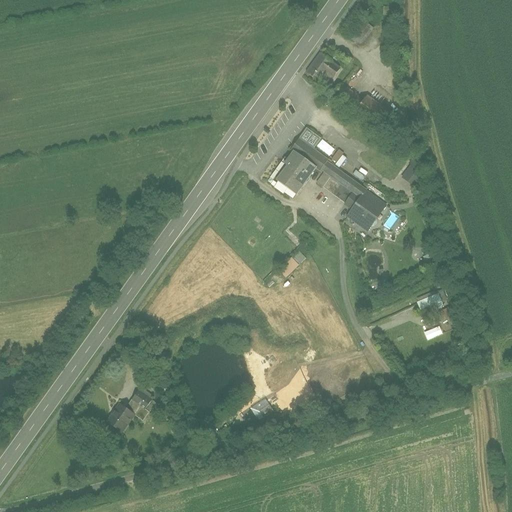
[(377,30),(371,25),(357,40),(364,46),(377,30)]
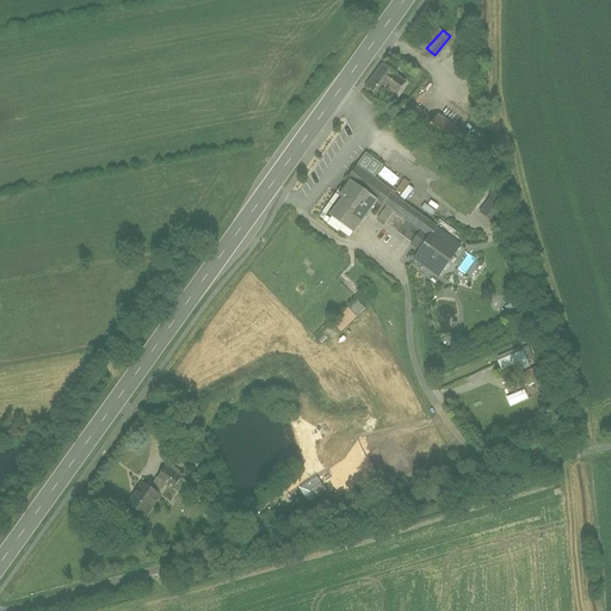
[(412,81),(384,65),(370,87),(396,105),(412,81)]
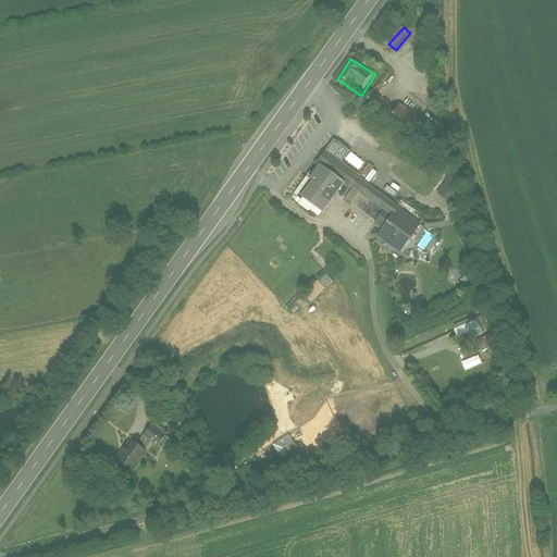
[(393,120),(399,109),(375,93),(369,103),(393,120)]
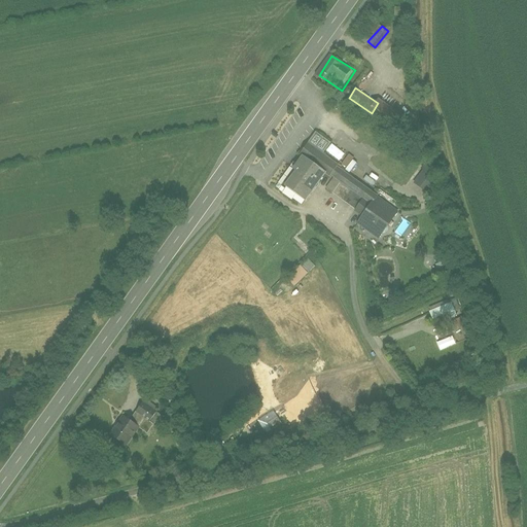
[(400,112),(381,99),(378,103),(372,113),(391,127),(400,112)]
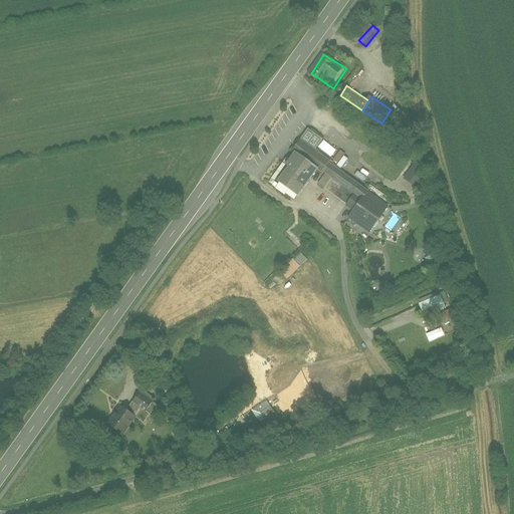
[(309,129),(302,139),(317,150),(324,140),(309,129)]
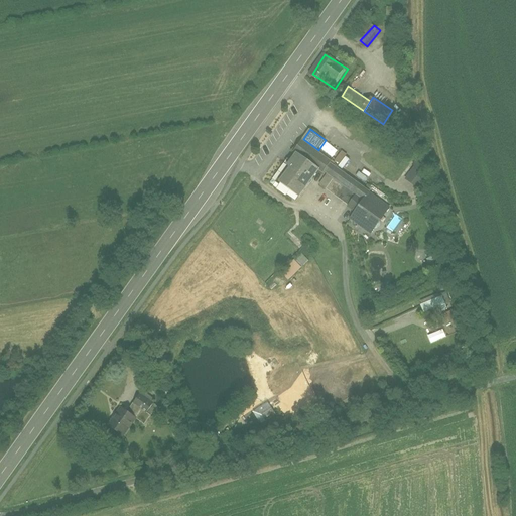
[(368,198),(370,194),(333,166),(336,162),(318,150),(303,139),(294,152),(298,155),(292,162),(288,159),(271,183),(278,188),(282,182),(302,198),(321,170),(335,179),(328,189),(346,203),(354,192),(357,196),(350,205),(357,210),(350,219),(372,236),(389,213),(368,198)]
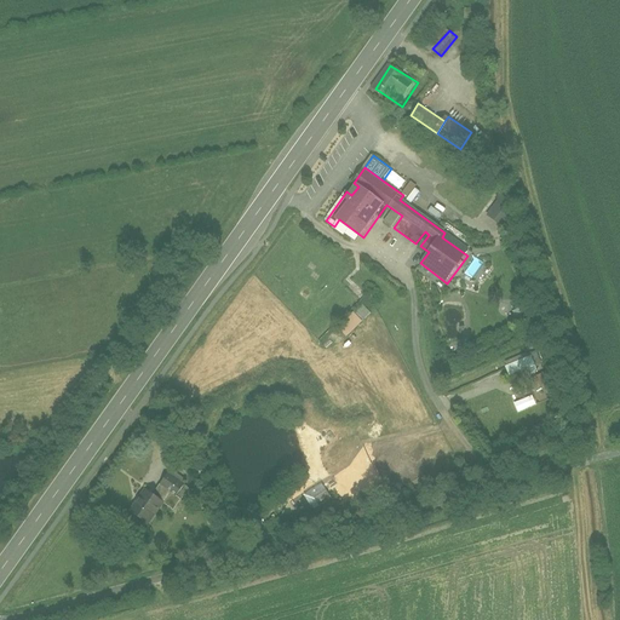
[(407,181),(392,170),(386,178),(401,189),(407,181)]
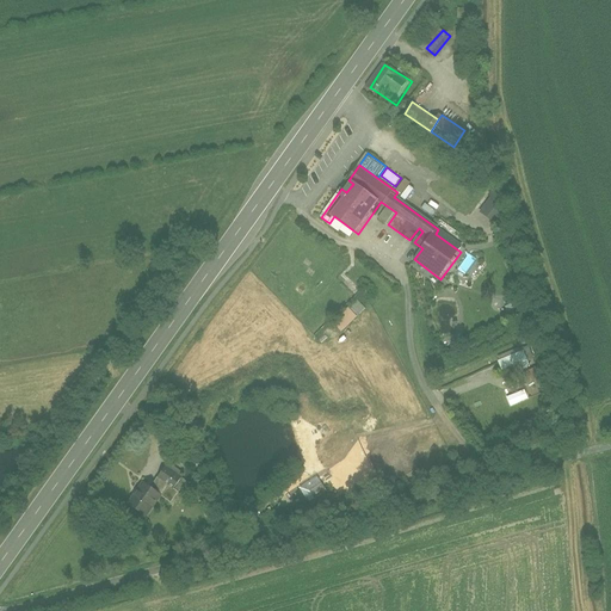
[(412,184),(407,179),(399,191),(403,195),(412,184)]
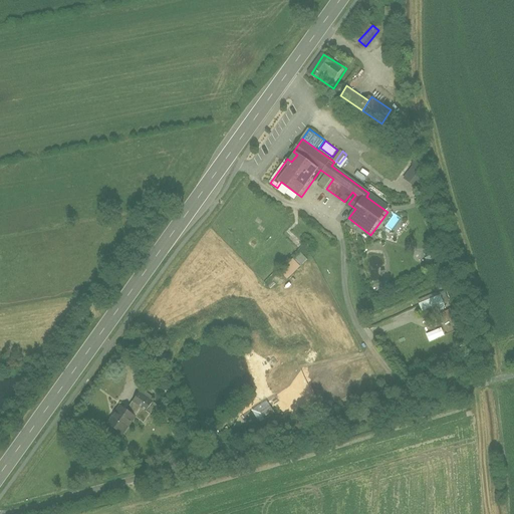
[(342,169),(349,159),(346,157),(339,166),(342,169)]
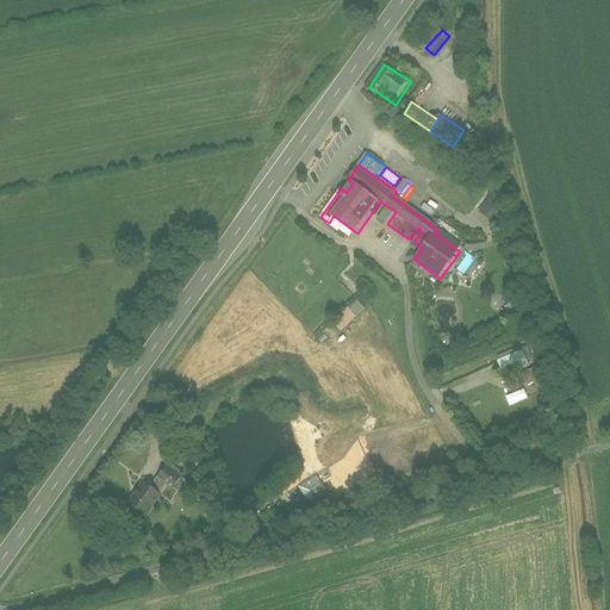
[(496,194),(483,209),(496,221),(509,206),(496,194)]
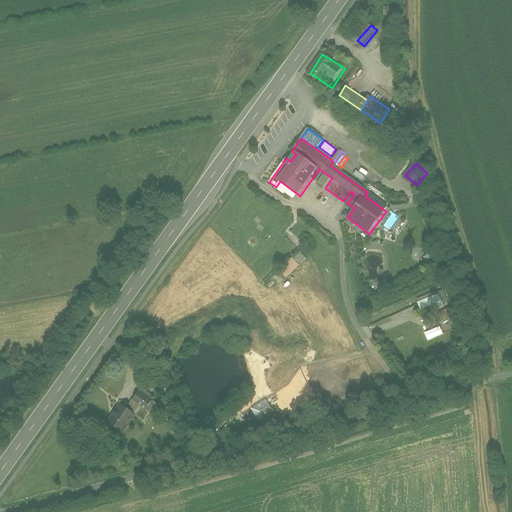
[(276,270),(283,277),(296,265),(289,258),(276,270)]
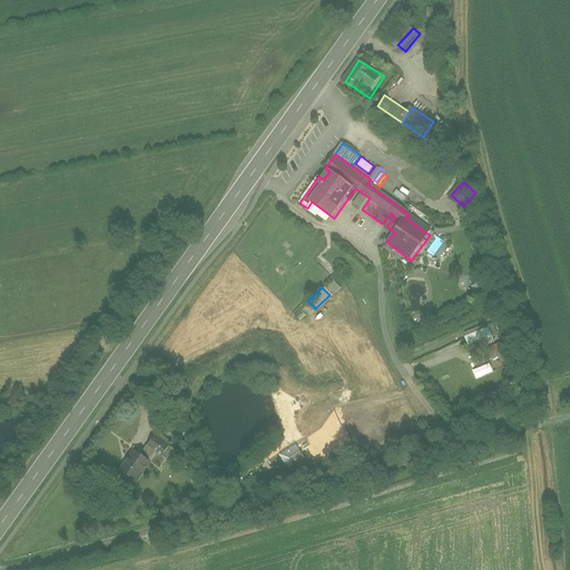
[(490,327),(467,336),(472,352),(495,343),(490,327)]
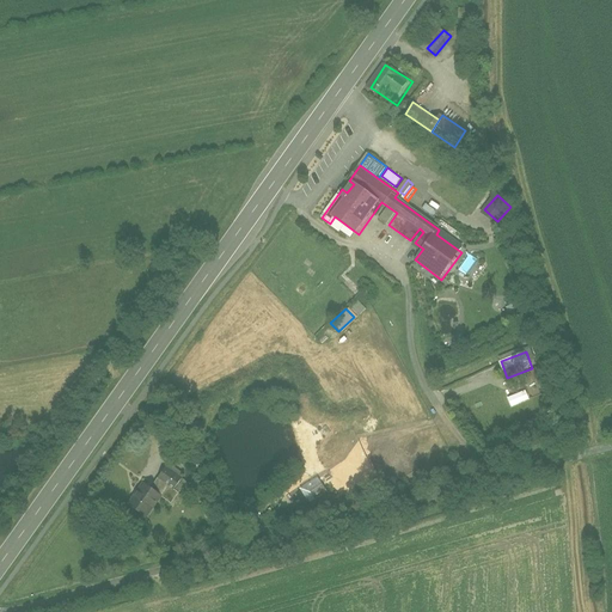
[(165,461),(154,478),(172,489),(182,473),(165,461)]
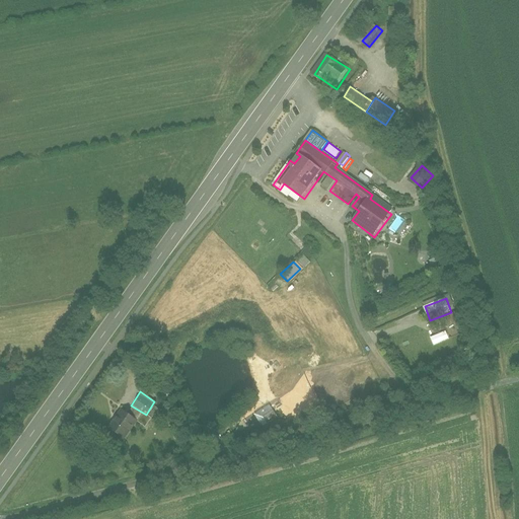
[(272,405),(257,415),(265,426),(279,417),(272,405)]
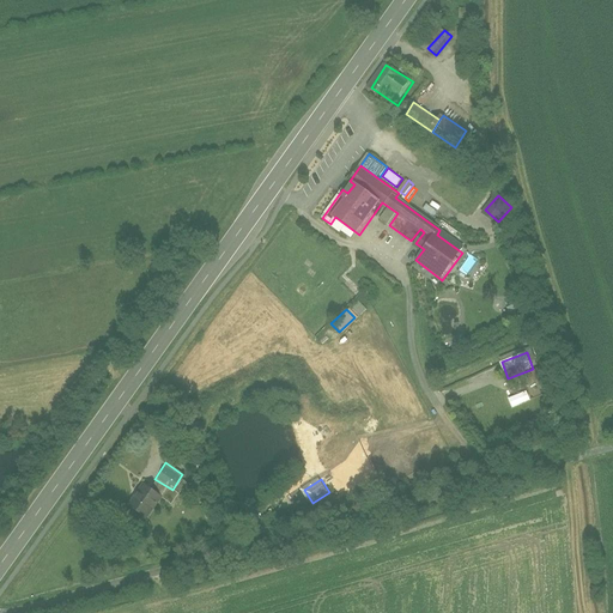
[(125,505),(145,519),(159,496),(139,484),(125,505)]
